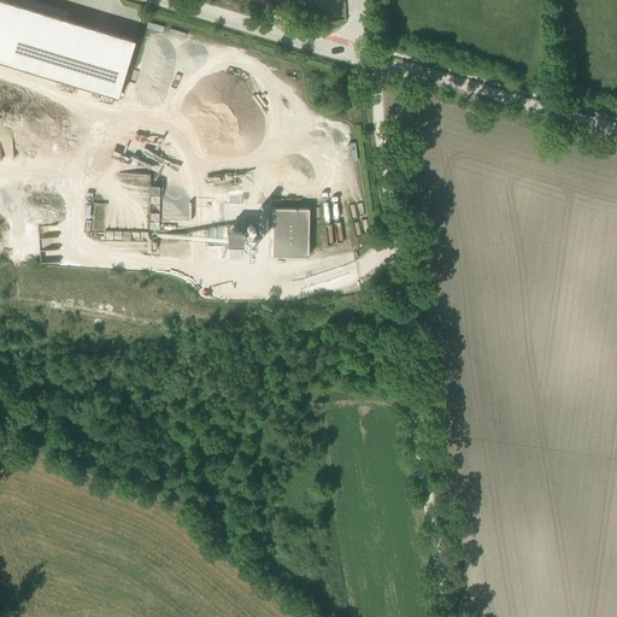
[(0,0),(0,63),(117,98),(134,41),(0,0)]
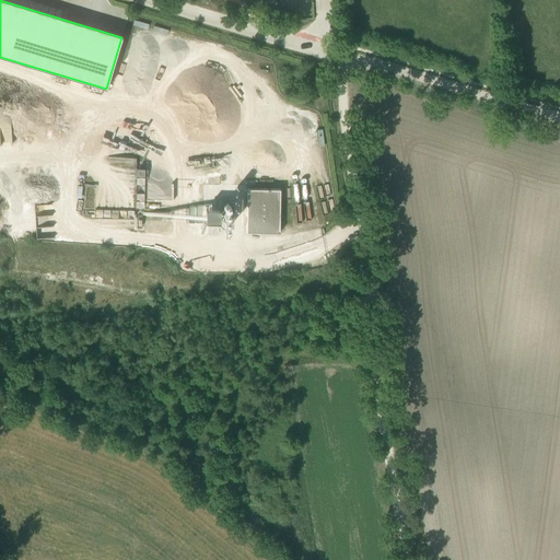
[(11,116),(0,116),(0,144),(12,144),(11,116)]
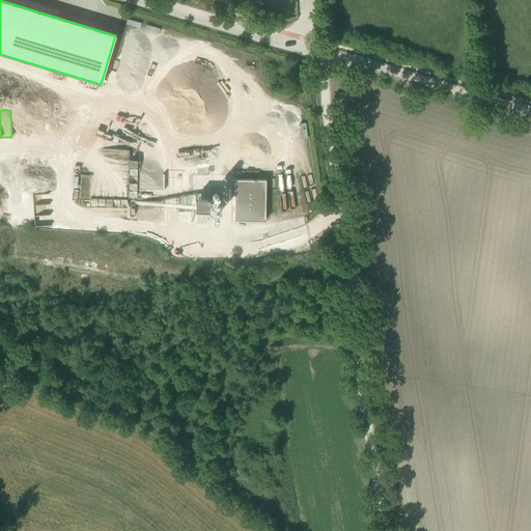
[(104,157),(130,158),(130,148),(104,147),(104,157)]
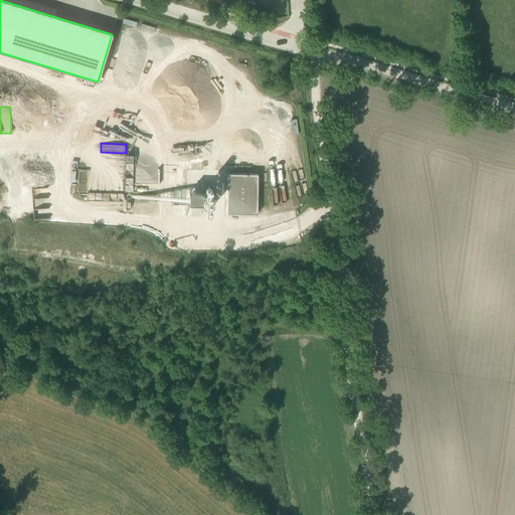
[(135,190),(135,155),(127,155),(126,190),(135,190)]
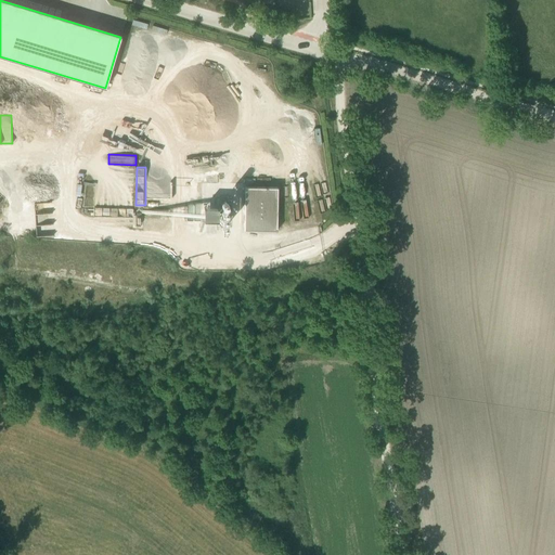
[(279,189),(249,189),(248,232),(278,233),(279,189)]
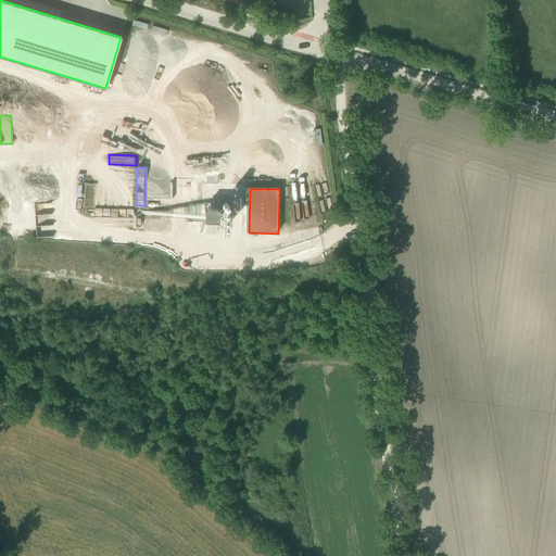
[(223,220),(223,209),(209,210),(209,220),(223,220)]
